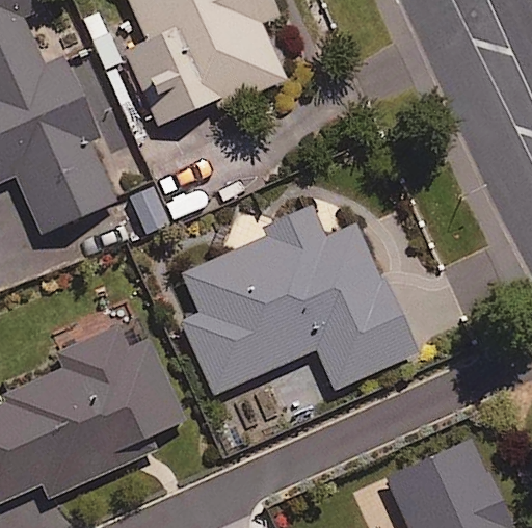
[(0,0),(0,188),(17,182),(40,233),(115,200),(89,141),(99,136),(38,0),(0,0)]
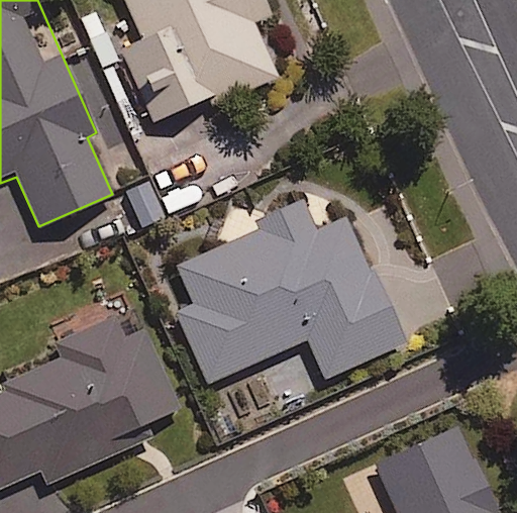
[(124,0),(144,44),(122,55),(151,120),(211,95),(215,104),(282,76),(257,20),(272,14),(266,0),(124,0)]
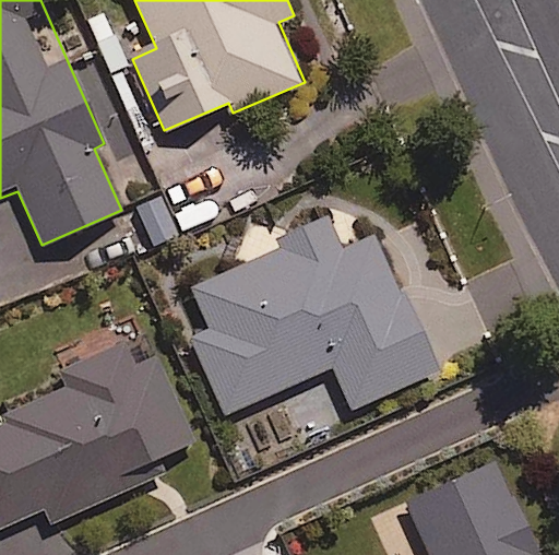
[(341,251),(325,216),(275,238),(281,251),(192,290),(210,329),(190,338),(224,415),(333,367),(352,410),(439,372),(379,235),(341,251)]
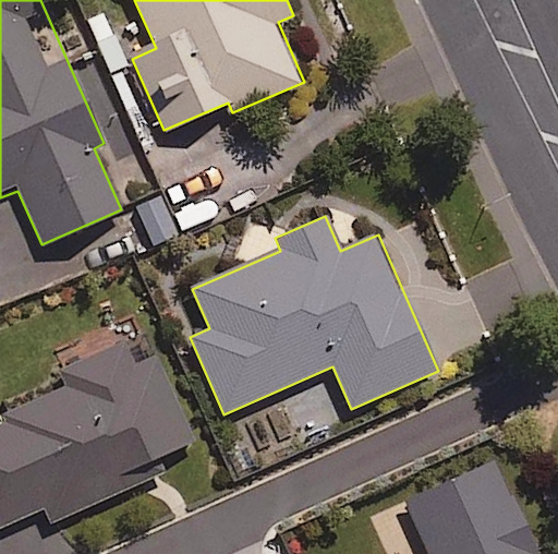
[(140,365),(128,339),(53,371),(62,390),(3,416),(8,425),(0,428),(0,527),(44,509),(50,524),(161,476),(154,458),(191,442),(155,359),(140,365)]
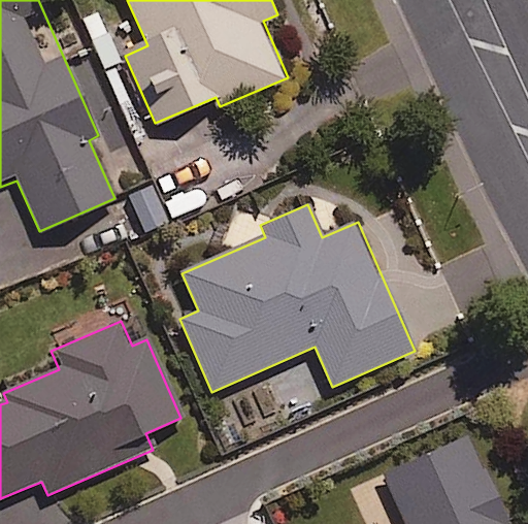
[(506,523),(470,438),(384,476),(404,523),(506,523)]
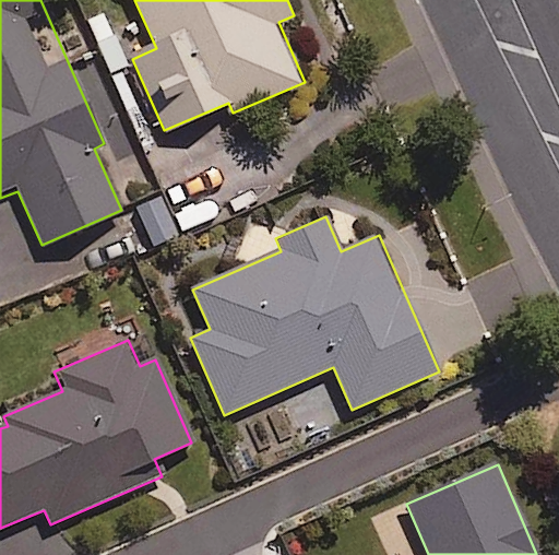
All buildings are outlined.
